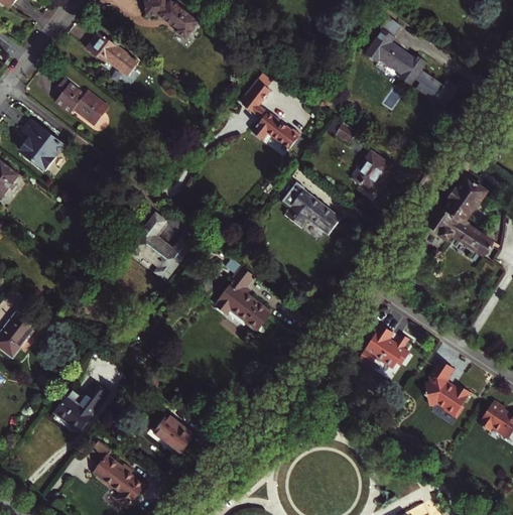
[(142,0),(144,17),(158,15),(176,29),(175,31),(185,38),(199,21),(170,0),(167,0),(167,2),(164,0),(142,0)]
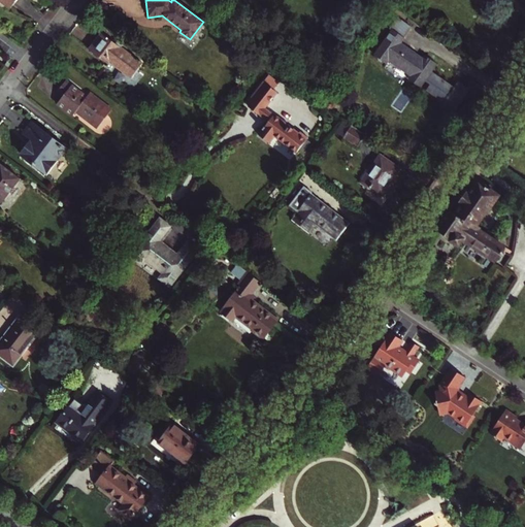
[(385,64),(387,61),(409,76),(407,79),(420,89),(437,64),(424,55),(422,58),(400,42),(411,27),(397,18),(389,28),(392,30),(389,33),(385,31),(374,44),(379,47),(373,56),(385,64)]
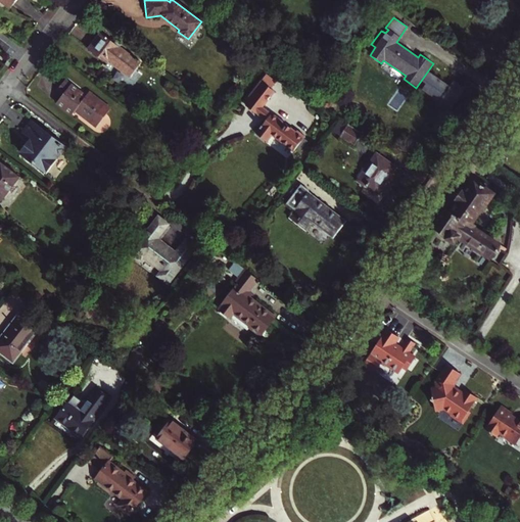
[(121,74),(129,80),(139,65),(98,35),(87,51),(105,65),(108,61),(123,72),(121,74)]
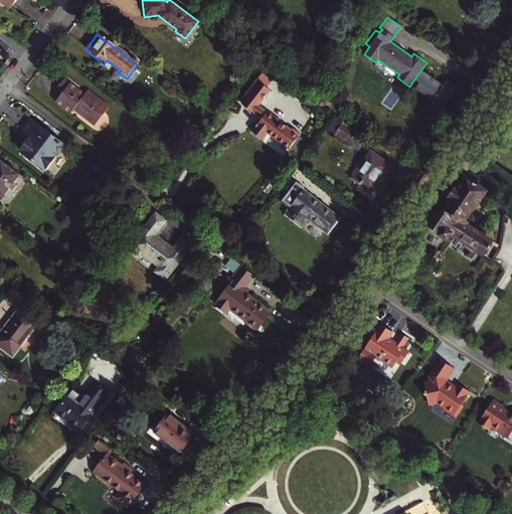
[(417,90),(435,99),(432,104),(443,110),(453,90),(424,75),(417,90)]
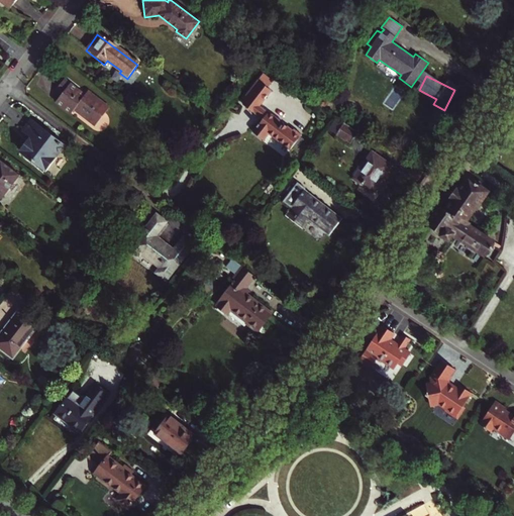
[(84,96),(63,80),(55,90),(62,95),(55,103),(71,115),(74,111),(91,124),(98,114),(101,117),(108,108),(87,92),(84,96)]
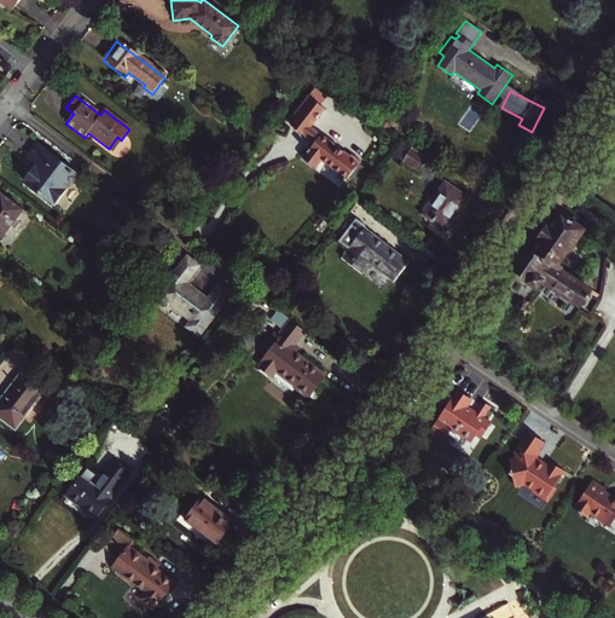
[(302,138),(308,131),(323,113),(307,99),(293,119),(296,121),(290,128),(302,138)]
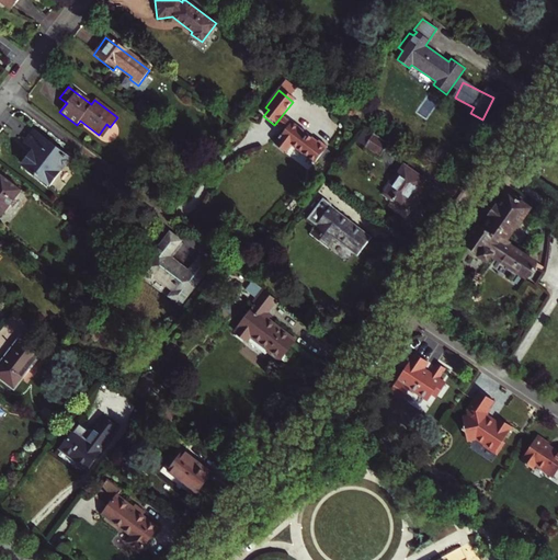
[(280,118),(274,125),(285,133),(289,126),(280,118)]
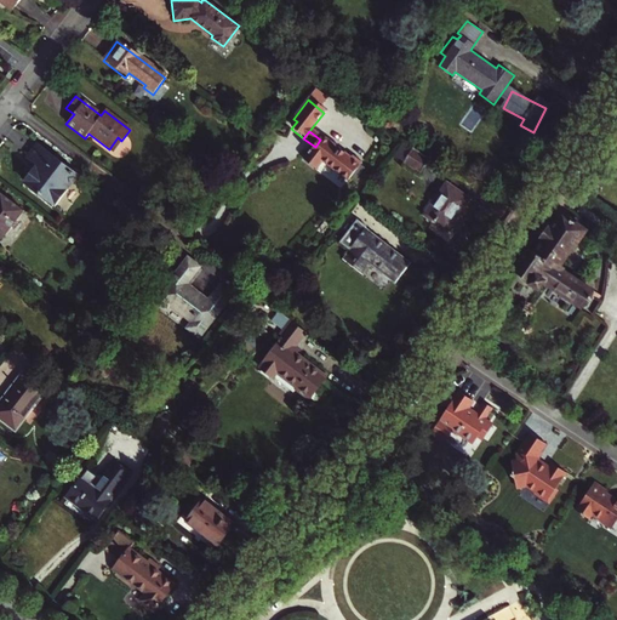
[(109,149),(113,152),(121,141),(118,137),(109,149)]
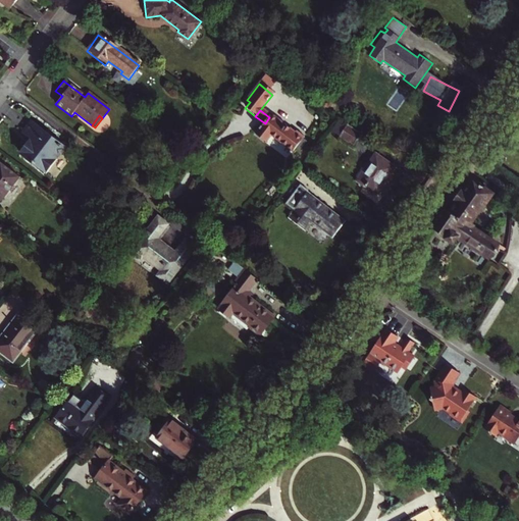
[(294,135),(270,116),(269,117),(265,123),(255,136),(266,144),(271,137),(293,153),(303,139),(295,133),(294,135)]
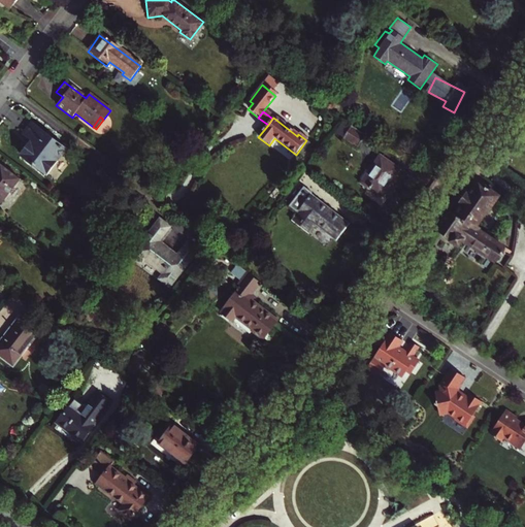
[(44,174),(63,150),(31,125),(24,135),(31,141),(21,156),(44,174)]
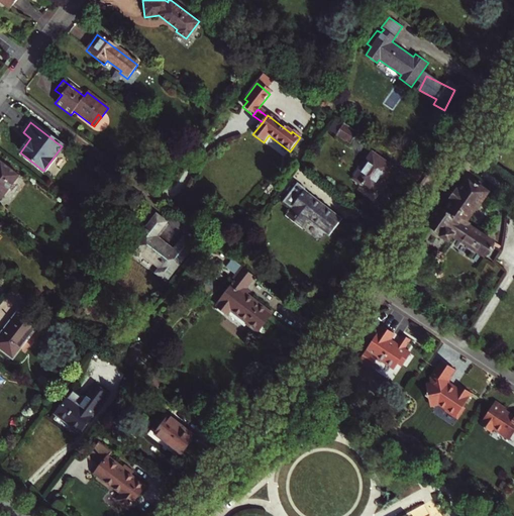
[(357,134),(343,125),(335,138),(349,147),(357,134)]
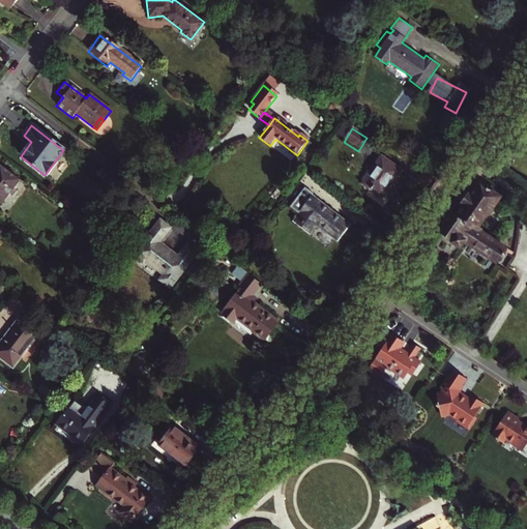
[(381,157),(361,183),(380,197),(399,172),(381,157)]
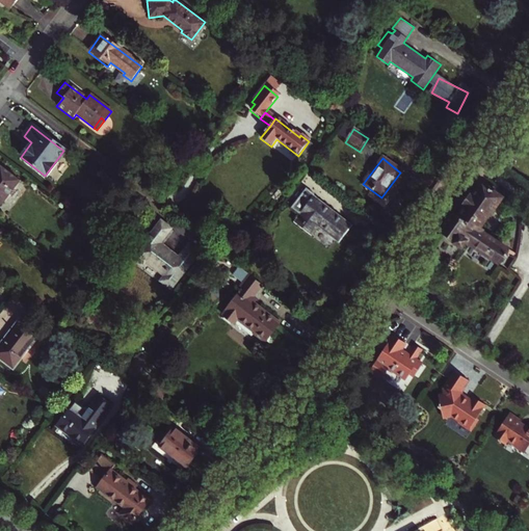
[(0,205),(18,181),(0,167),(0,205)]
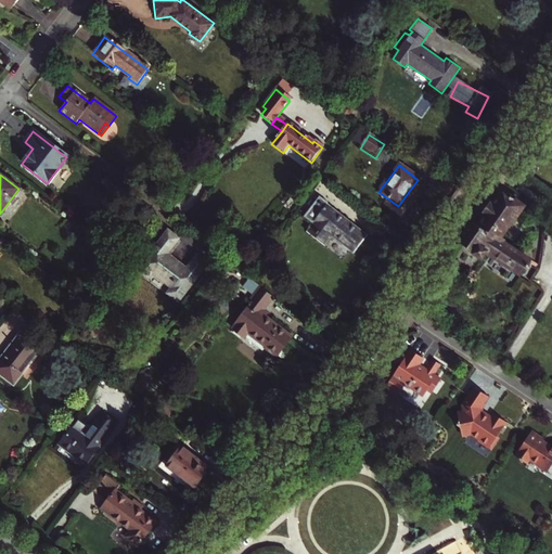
[(474,221),(461,240),(476,249),(475,252),(483,257),(486,253),(517,274),(522,268),(524,269),(526,265),(525,263),(526,261),(497,242),(501,236),(498,234),(510,217),(513,219),(523,205),(502,191),(493,204),(491,203),(486,210),(488,213),(478,224),(474,221)]
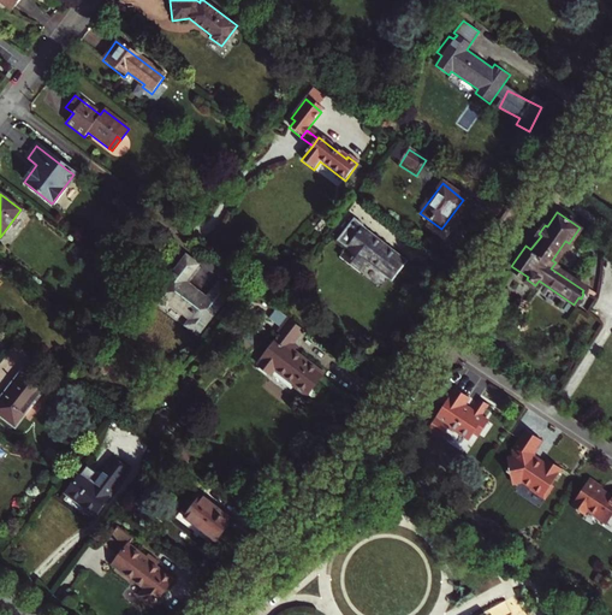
[(367,261),(392,281),(405,261),(362,228),(363,225),(354,218),(337,241),(354,253),(348,262),(360,272),(367,261)]
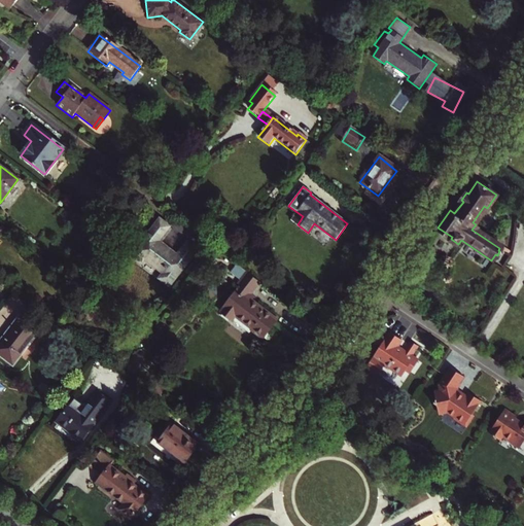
[(158,218),(128,255),(138,265),(142,259),(160,274),(156,278),(167,286),(195,250),(184,243),(174,255),(159,243),(169,230),(167,228),(168,225),(158,218)]
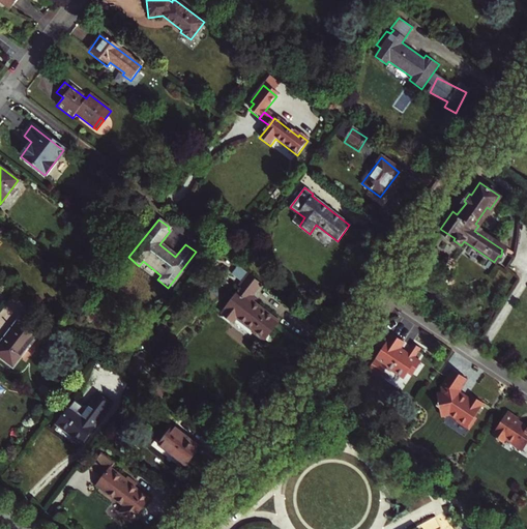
[(236,319),(265,340),(277,322),(252,303),(255,299),(251,297),(260,285),(246,275),(239,287),(241,289),(223,314),(234,322),(236,319)]
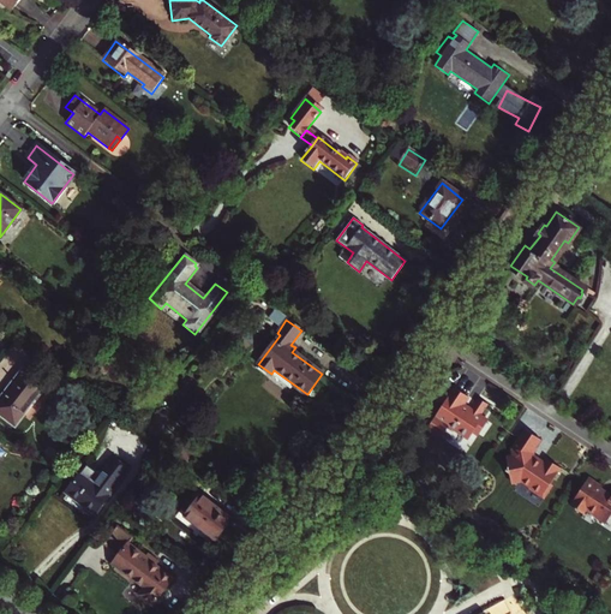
[(371,362),(360,353),(353,362),(365,370),(371,362)]
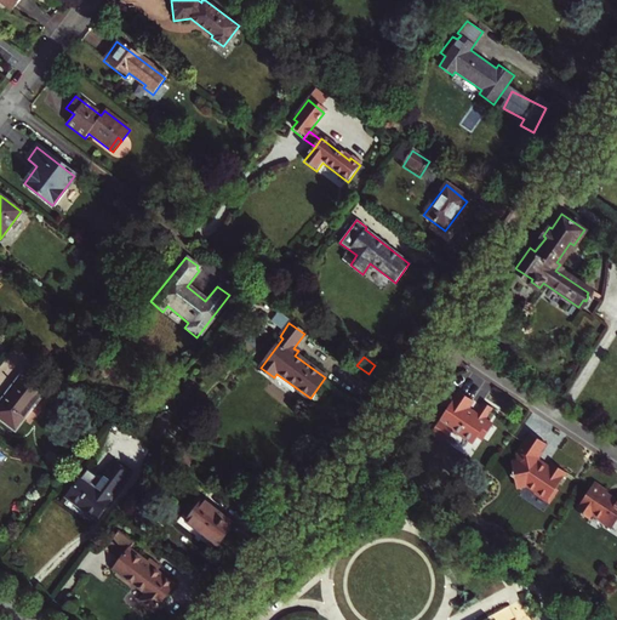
[(0,420),(13,431),(47,385),(26,368),(0,402),(0,420)]
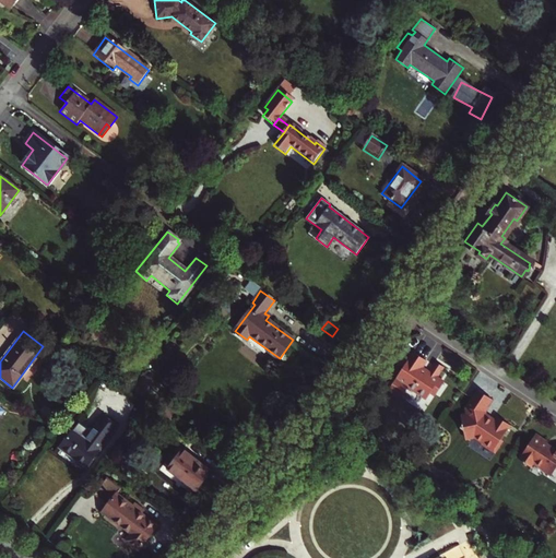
[(427,360),(414,353),(413,355),(411,353),(403,366),(405,367),(391,389),(398,393),(402,393),(407,386),(428,399),(433,391),(435,393),(442,381),(439,379),(446,369),(436,363),(429,372),(422,368),(427,360)]
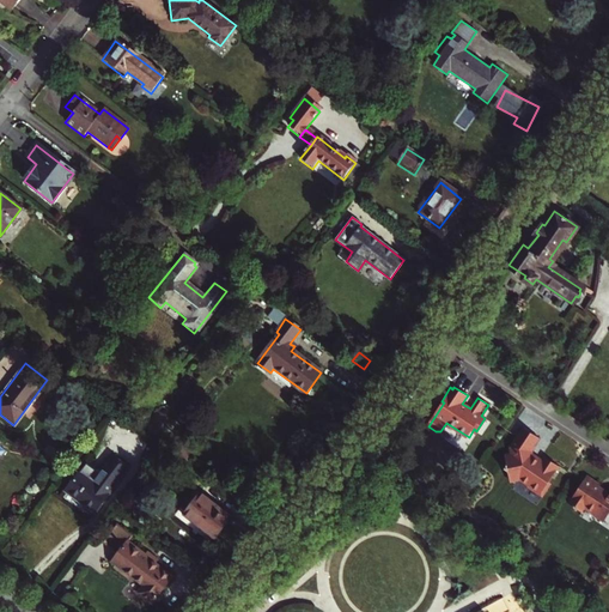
[(540,438),(522,426),(509,448),(511,454),(505,456),(509,466),(506,470),(510,472),(513,480),(523,477),(543,492),(548,492),(552,485),(552,480),(554,476),(552,473),(555,467),(559,470),(561,465),(547,455),(543,461),(533,454),(531,449),(540,438)]
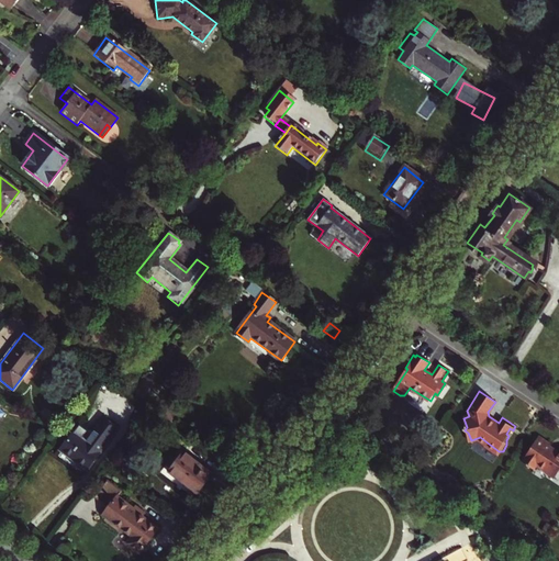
[(84,469),(115,428),(103,418),(85,442),(73,433),(58,449),(84,469)]
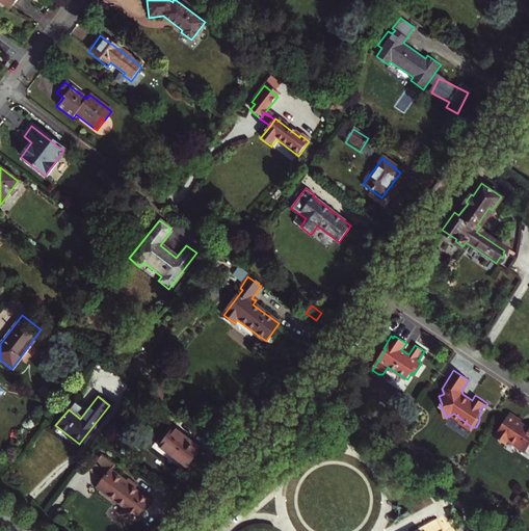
[(519,419),(507,412),(492,436),(503,444),(506,440),(516,446),(514,447),(522,452),(528,444),(528,422),(526,427),(520,425),(517,423),(519,419)]
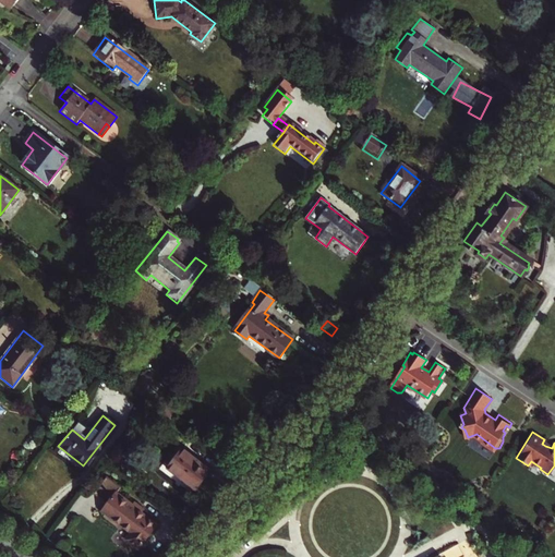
[(165,469),(193,489),(208,470),(180,448),(165,469)]
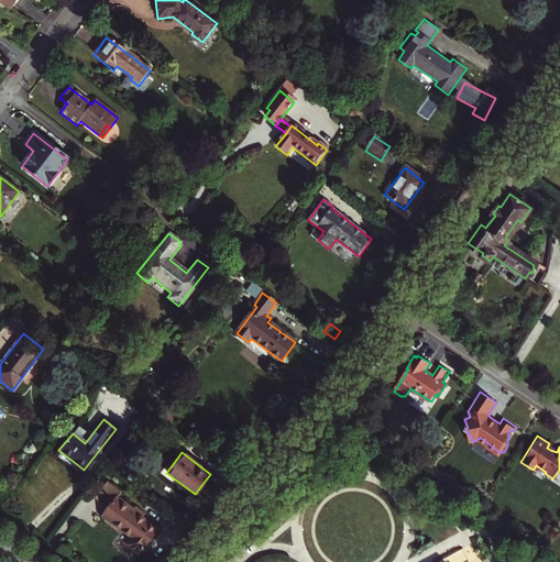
[(131,537),(125,543),(138,553),(155,529),(141,518),(136,514),(139,510),(133,506),(132,508),(117,496),(120,492),(110,484),(98,500),(112,511),(107,518),(131,537)]
